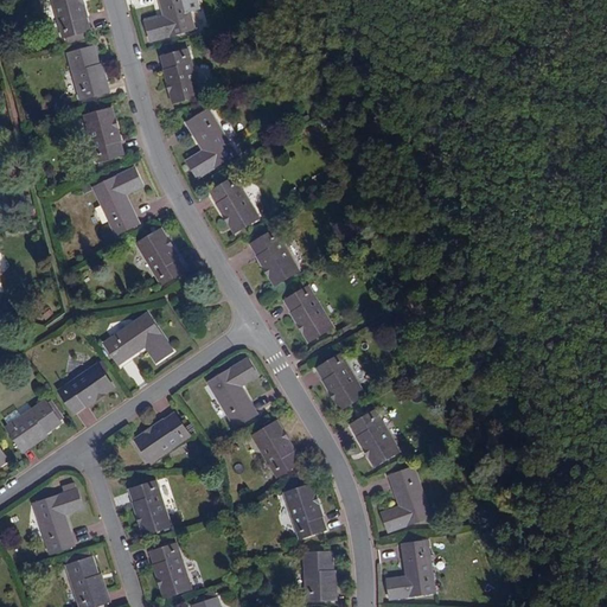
[(87,37),(84,32),(90,30),(81,0),(52,0),(63,38),(66,37),(68,43),(87,37)]
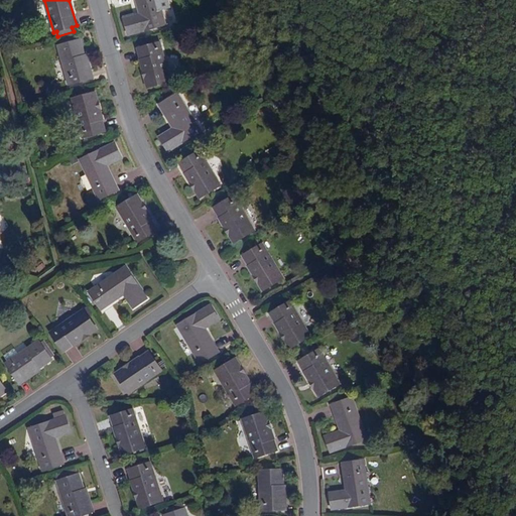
[(134,0),(138,14),(123,18),(128,35),(165,25),(158,0),(134,0)]
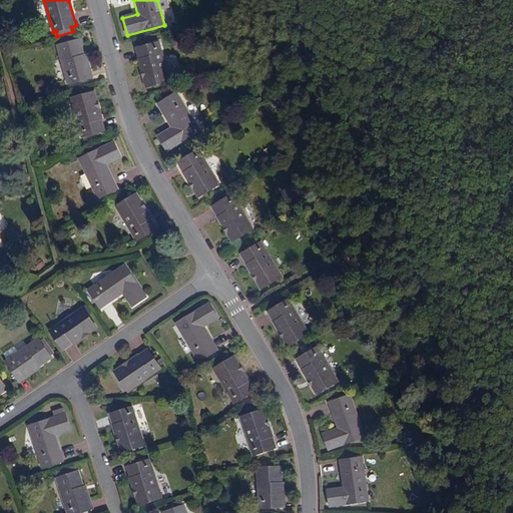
[(67,84),(86,80),(81,58),(83,57),(79,40),(71,42),(70,40),(64,41),(65,44),(57,46),(67,84)]
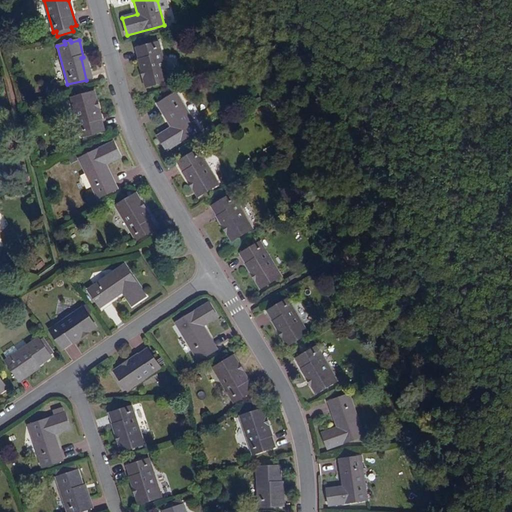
[(136,48),(147,87),(168,81),(158,43),(136,48)]
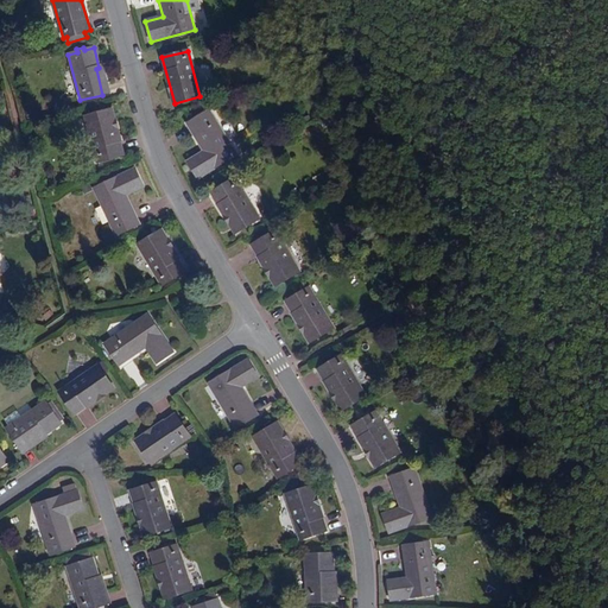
[(96,69),(102,95),(108,93),(101,68),(99,68),(96,69)]
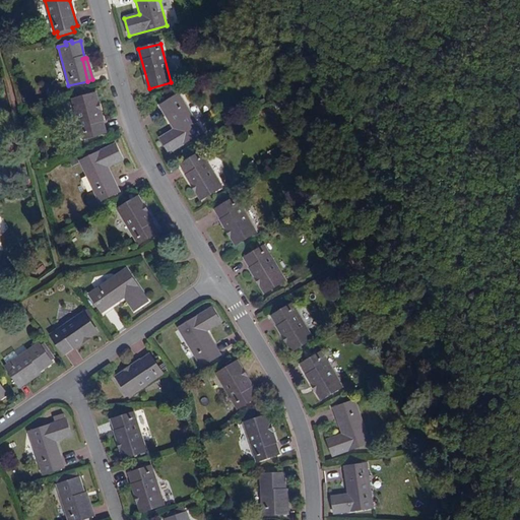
[(72,100),(82,138),(106,132),(94,94),(72,100)]
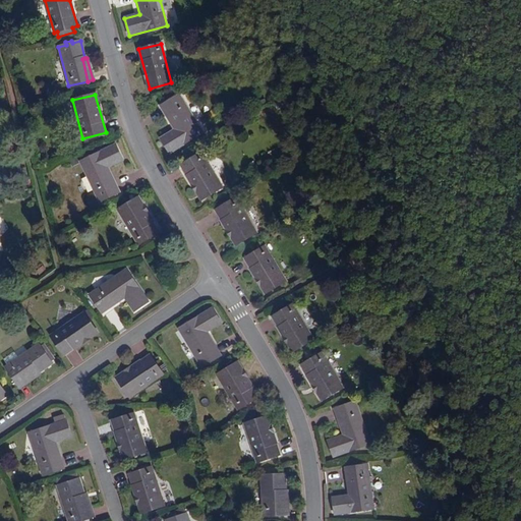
[(160,107),(174,130),(161,138),(171,154),(204,133),(179,95),(160,107)]
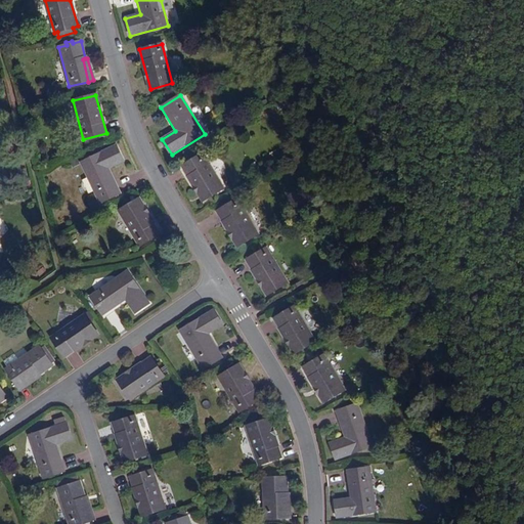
[(80,162),(99,203),(120,192),(108,168),(123,161),(116,146),(80,162)]
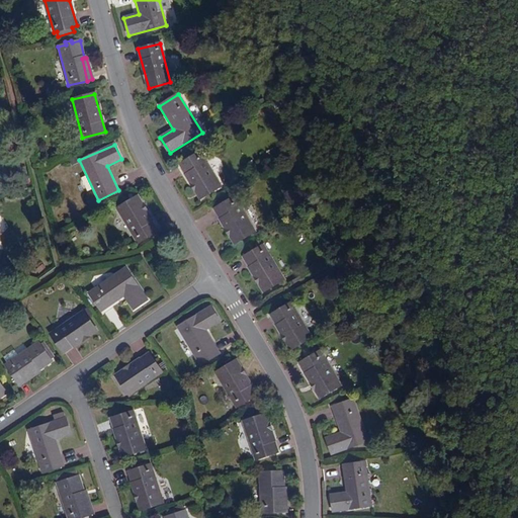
[(180,163),(201,198),(220,186),(200,152),(180,163)]
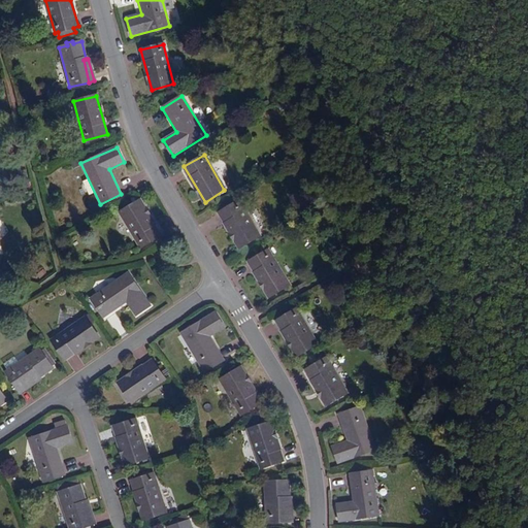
[(120,212),(140,248),(160,235),(139,200),(120,212)]
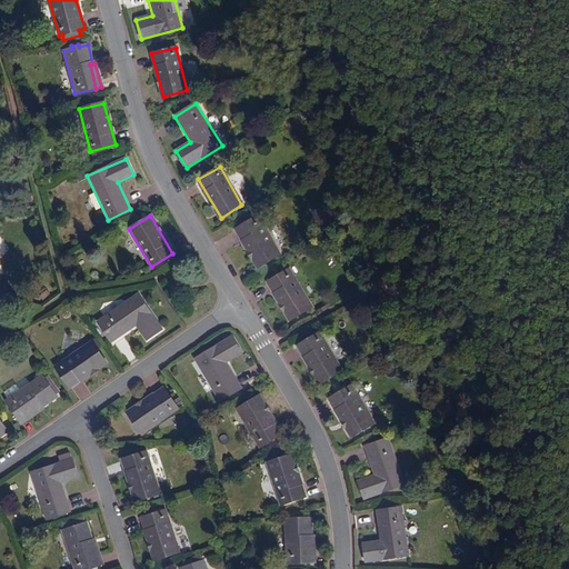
[(236,229),(259,268),(280,256),(257,216),(236,229)]
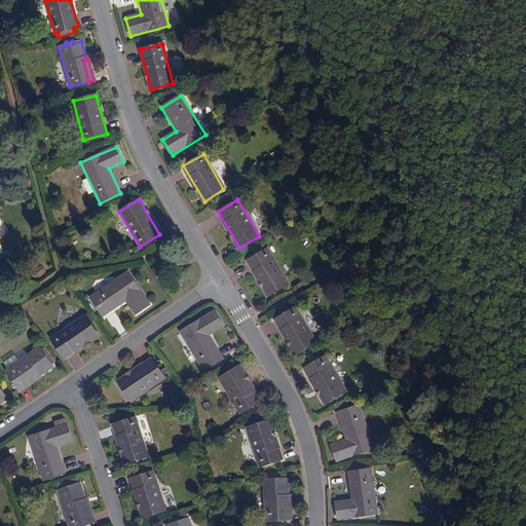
[(248,261),(268,296),(288,285),(267,249),(248,261)]
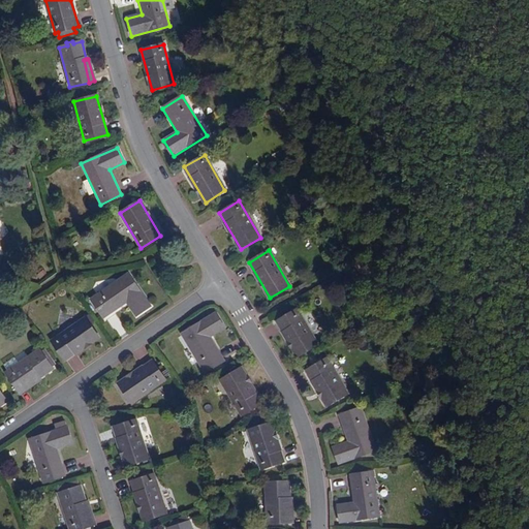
[(128,274),(91,300),(104,319),(127,304),(135,316),(150,307),(128,274)]
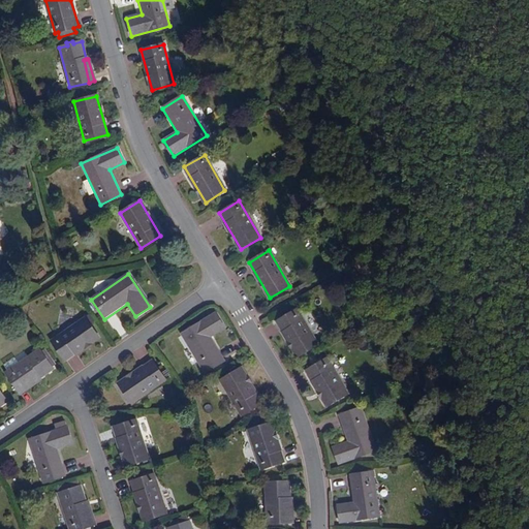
[(277,321),(299,358),(318,346),(297,310),(277,321)]
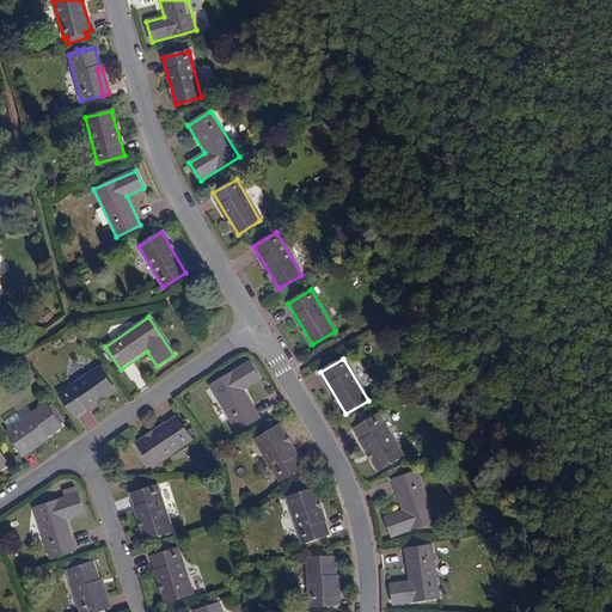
[(209,387),(236,432),(259,417),(244,391),(258,380),(248,363),(209,387)]
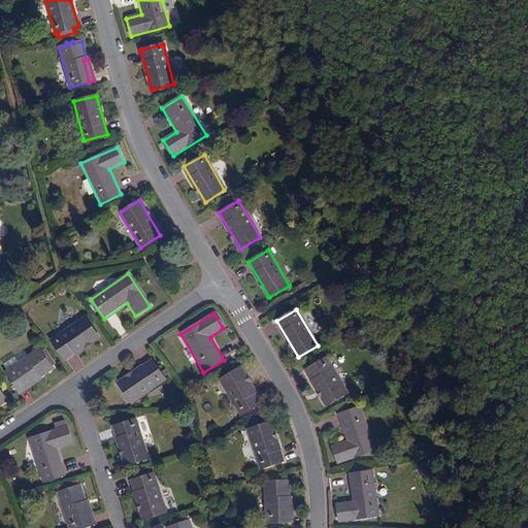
[(86,318),(52,341),(65,361),(98,337),(86,318)]
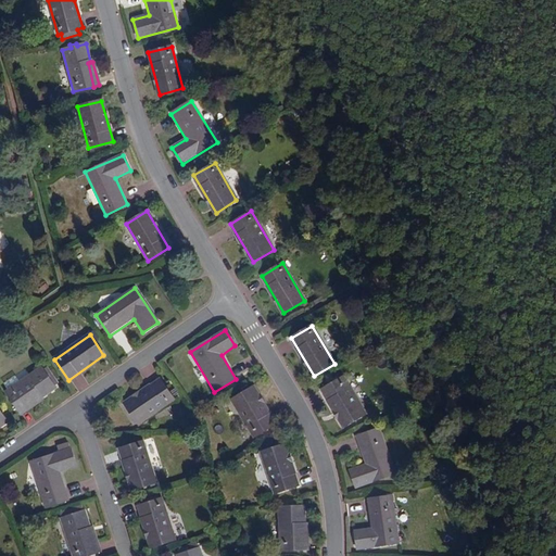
[(5,392),(19,411),(38,397),(39,399),(55,388),(54,386),(58,383),(47,368),(43,371),(41,368),(5,392)]
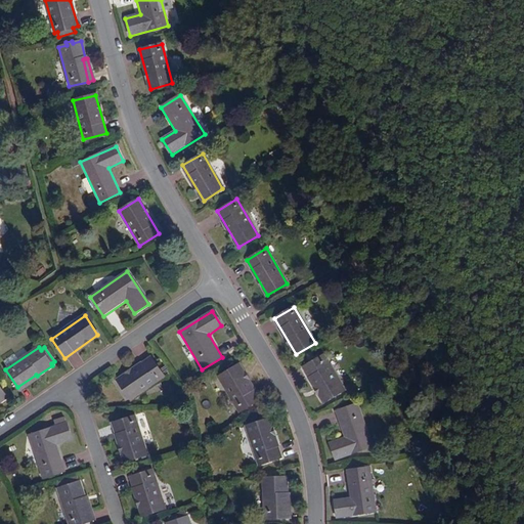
[(304,366),(324,402),(344,391),(323,356),(304,366)]
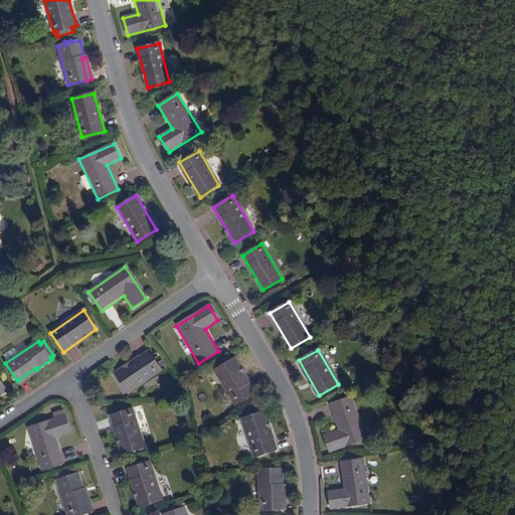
[(148,352),(115,374),(127,392),(160,370),(148,352)]
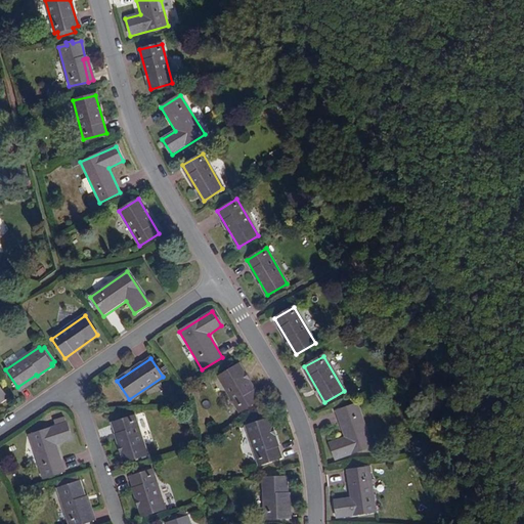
[(218,377),(239,410),(258,399),(237,365),(218,377)]
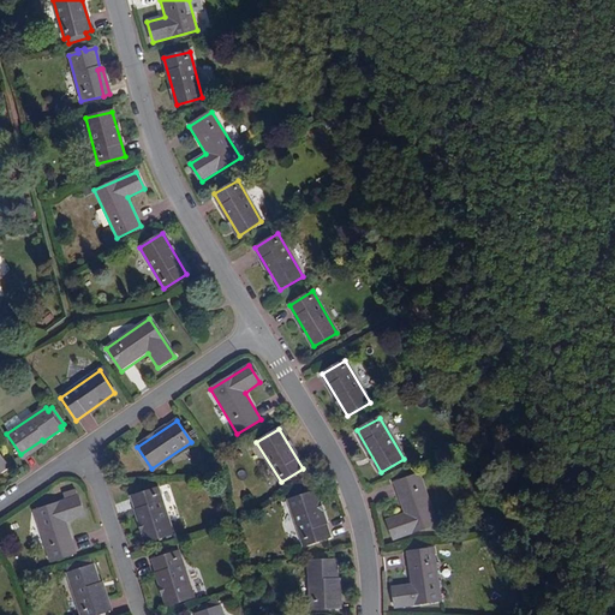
[(42,440),(21,454),(23,458),(45,442),(43,441),(42,440)]
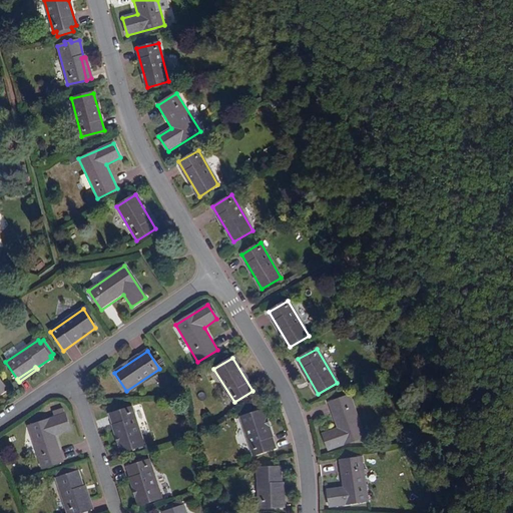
[(328,403),(336,428),(322,434),(328,451),(365,437),(349,395),(328,403)]
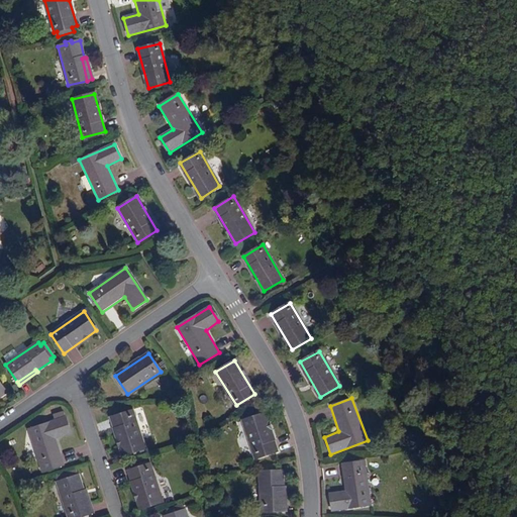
[(111,417),(123,455),(144,448),(132,410),(111,417)]
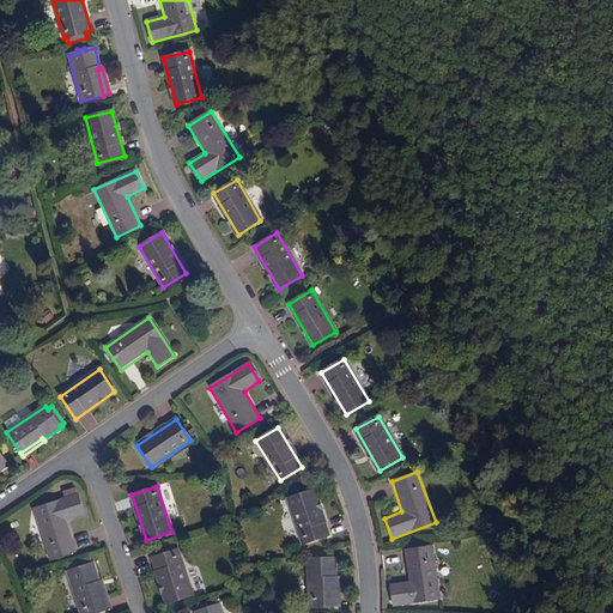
[(289,498),(303,544),(328,535),(314,491),(289,498)]
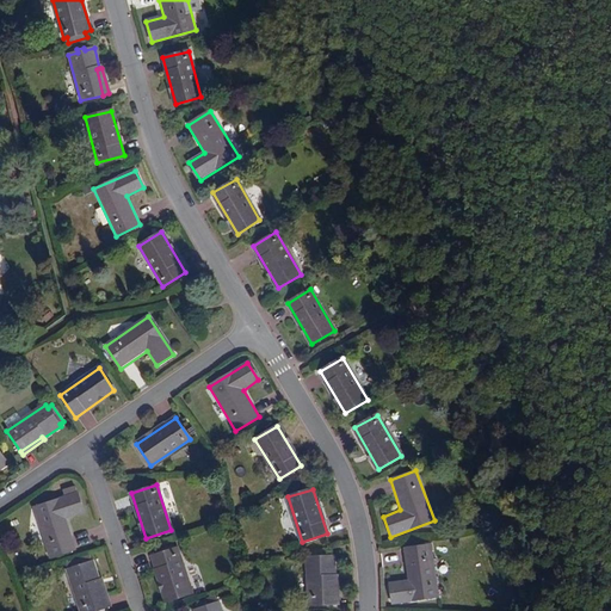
[(32,507),(50,557),(75,549),(66,518),(84,512),(76,493),(32,507)]
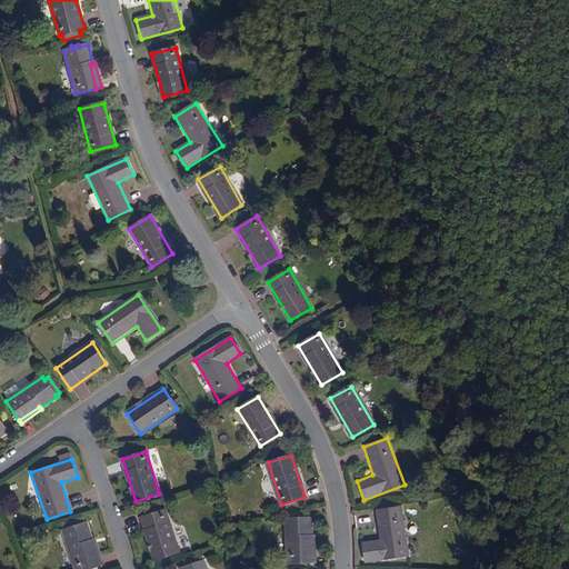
[(376,511),(380,541),(362,543),(366,563),(408,557),(401,508),(376,511)]
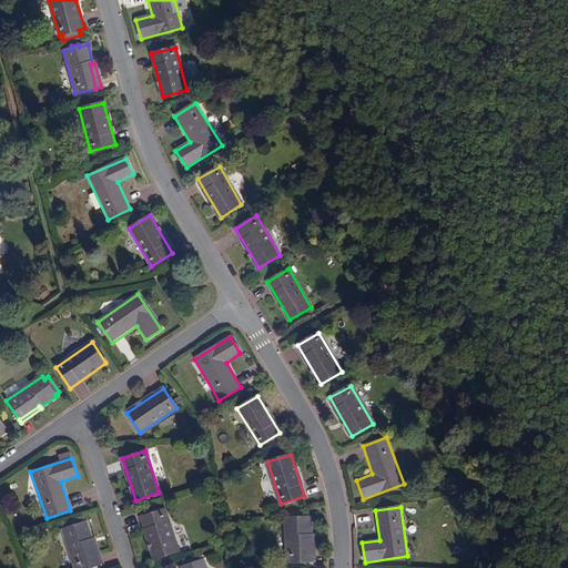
[(141,517),(155,559),(179,553),(164,509),(161,510),(160,508),(144,513),(145,516),(141,517)]
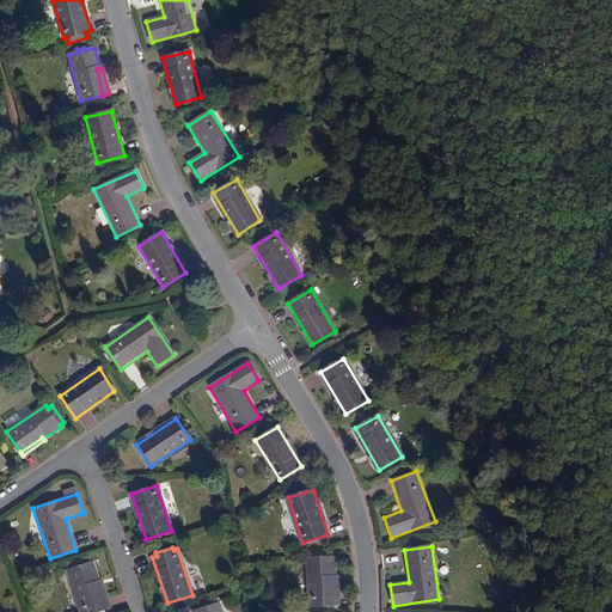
[(331,579),(335,579),(335,557),(307,558),(310,606),(332,605),(331,579)]
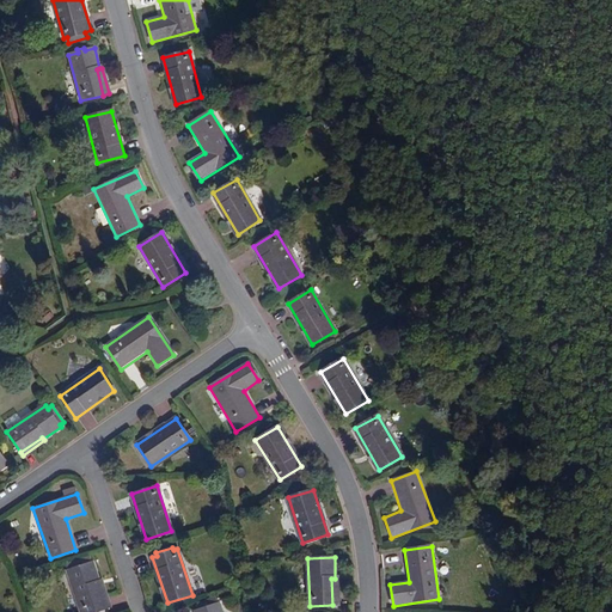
[(98,611),(104,609),(96,583),(99,583),(93,562),(67,571),(80,611),(98,611)]
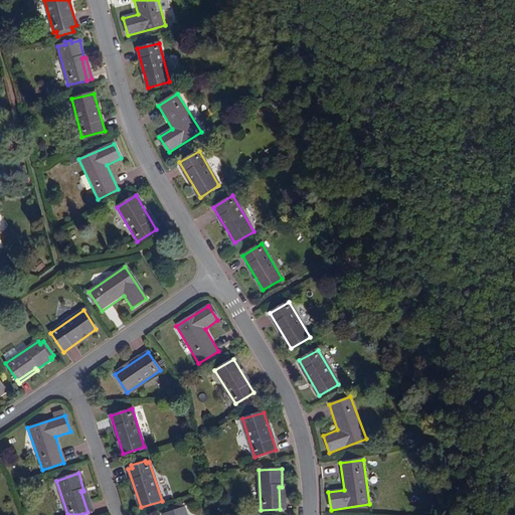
[(80,491),(88,512),(92,511),(86,490),(83,491),(80,491)]
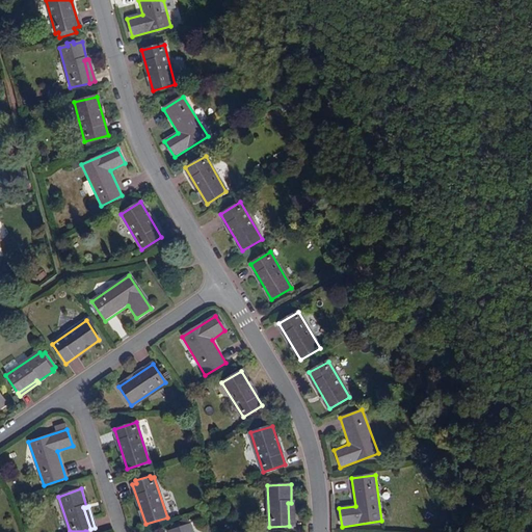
[(170,526),(171,531),(167,531),(192,531),(190,525),(189,525),(187,520),(170,526)]
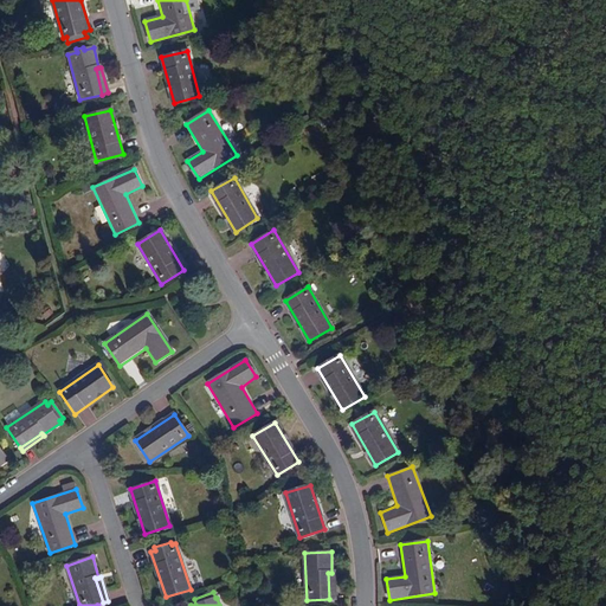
All buildings are outlined.
